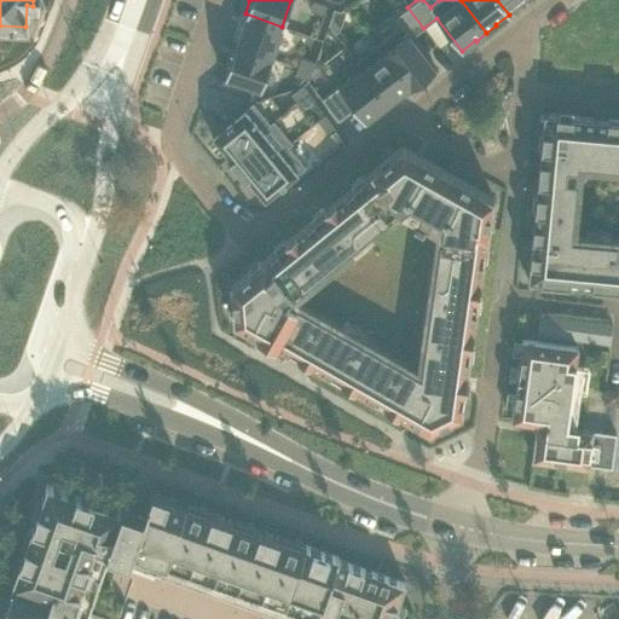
[(497,0),(509,15),(510,13),(507,10),(519,0),(497,0)]
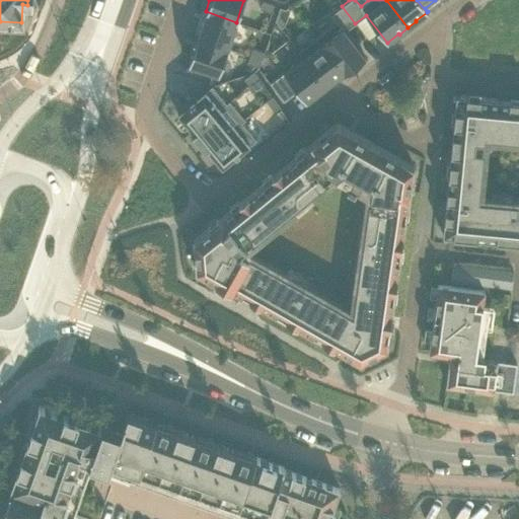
[(260,9),(271,12),(274,5),(262,1),(260,9)]
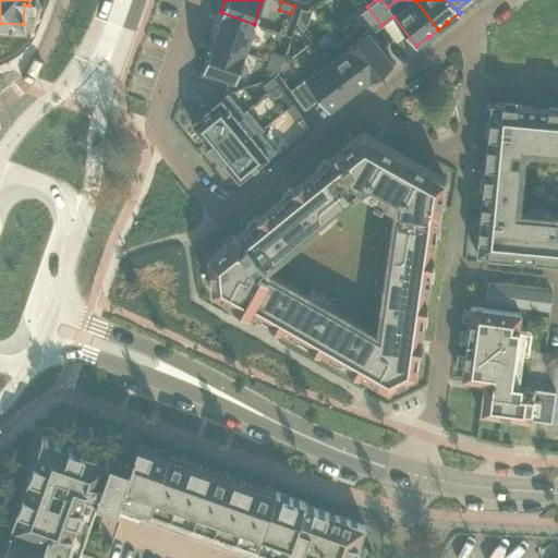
[(391,62),(370,34),(381,25),(367,7),(354,16),(361,24),(352,31),(340,39),(370,80),(391,62)]
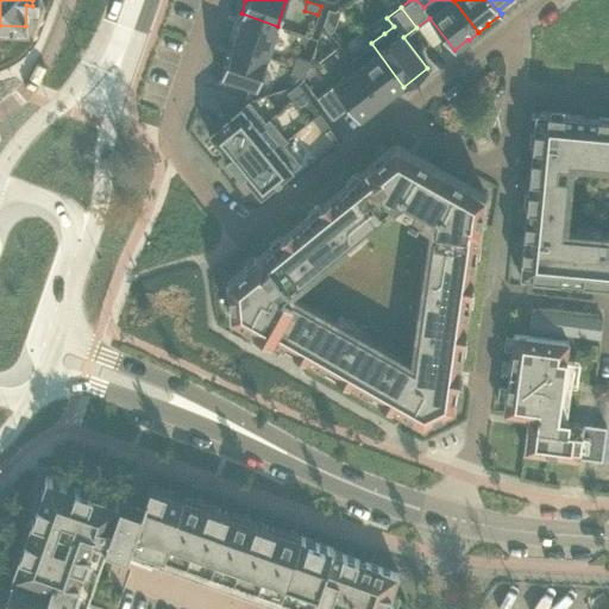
[(327,8),(322,24),(330,32),(339,12),(337,8),(334,11),(327,8)]
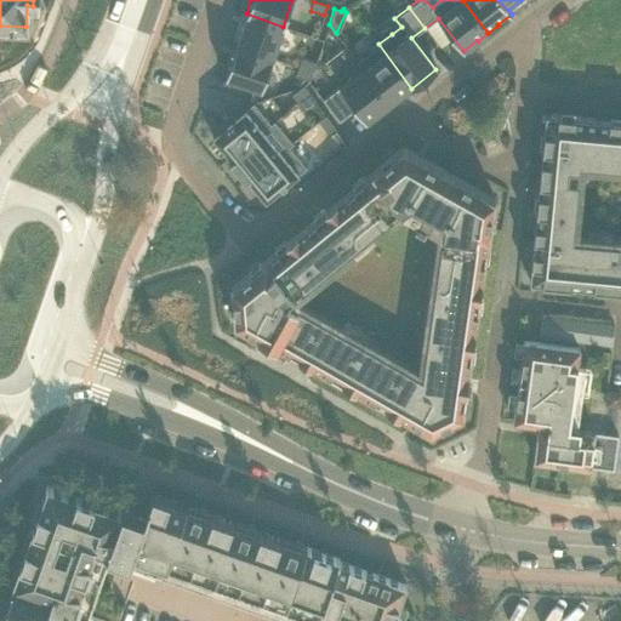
[(235,44),(235,45),(272,58),(283,27),(246,13),(246,15),(237,45),(235,44)]
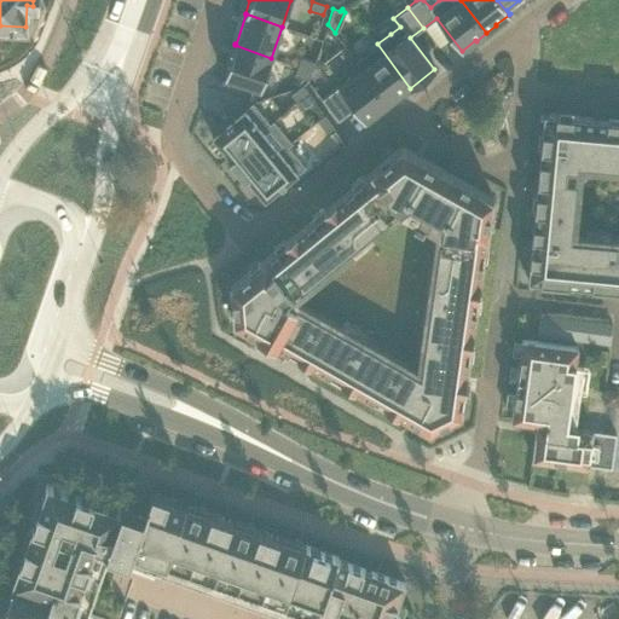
[(356,61),(388,103),(409,87),(410,88),(377,44),(356,61)]
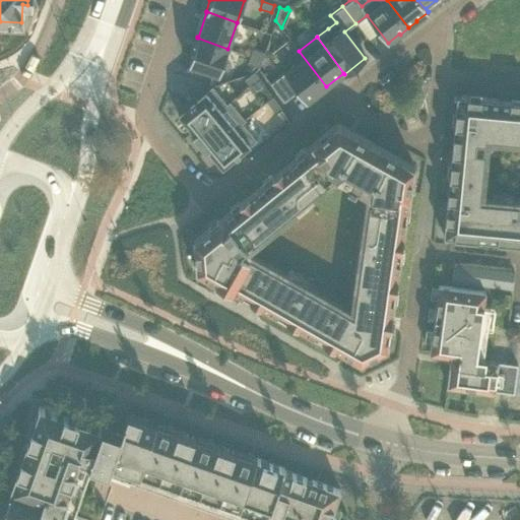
[(218,75),(228,49),(197,38),(188,65),(218,75)]
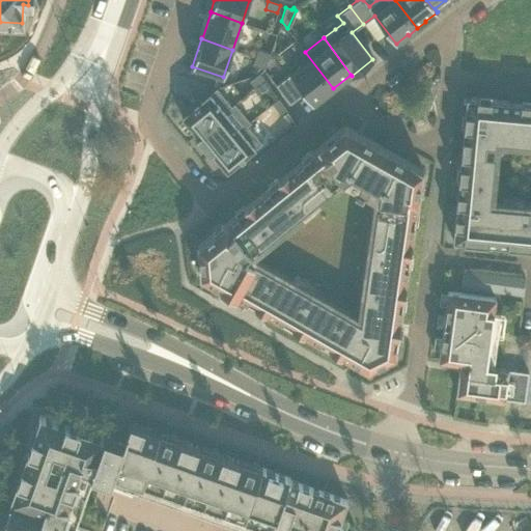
[(257,50),(255,57),(267,61),(269,53),(257,50)]
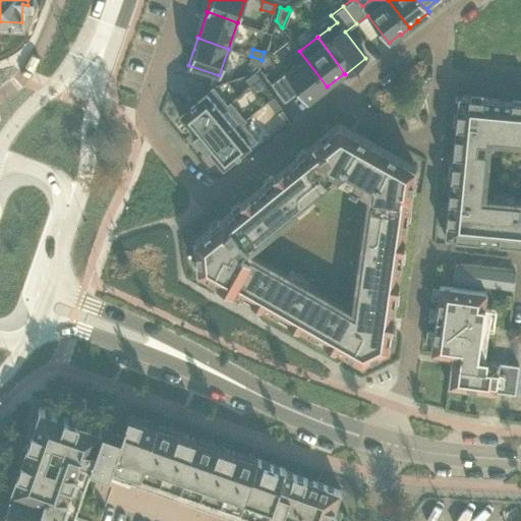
[(298,91),(306,102),(327,87),(299,51),(298,51),(303,58),(284,73),(298,91)]
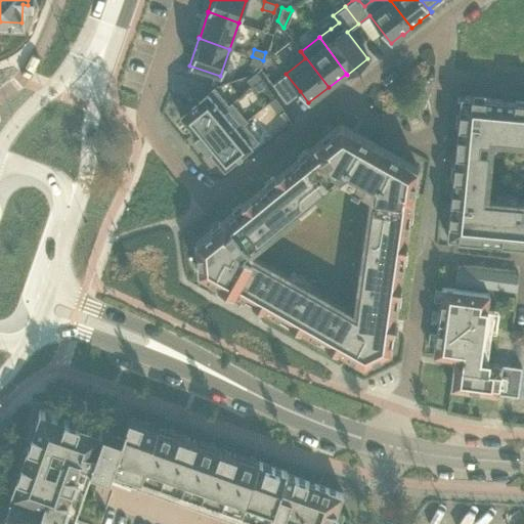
[(249,63),(260,68),(263,60),(252,56),(249,63)]
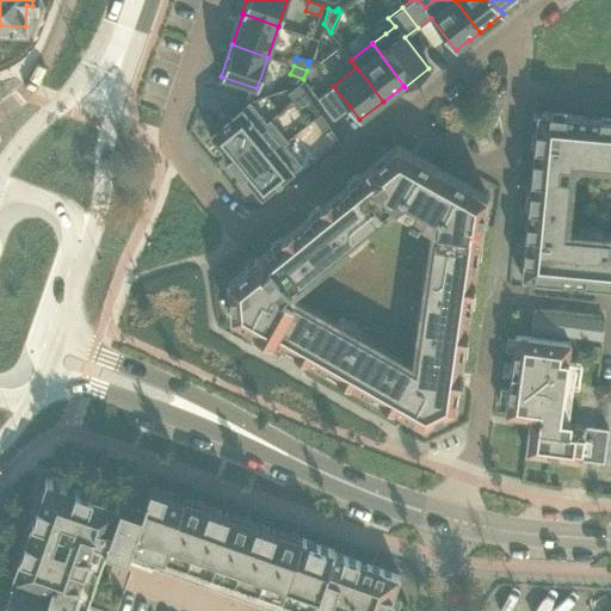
[(287,93),(292,100),(304,92),(298,85),(287,93)]
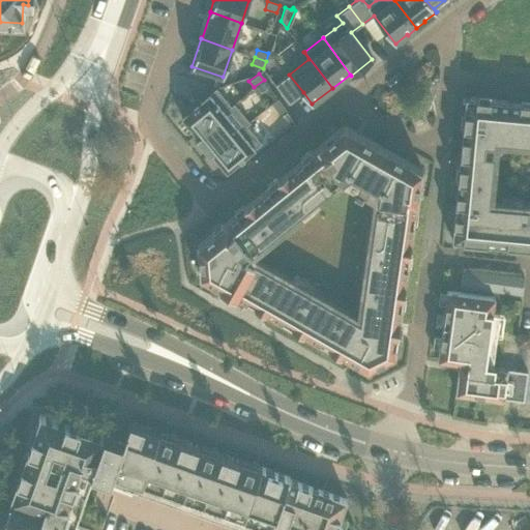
[(289,75),(275,85),(290,102),(303,92),(289,75)]
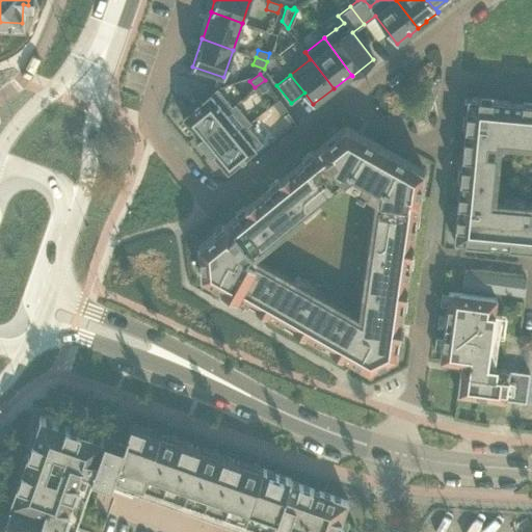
[(260,94),(269,86),(265,80),(255,87),(260,94)]
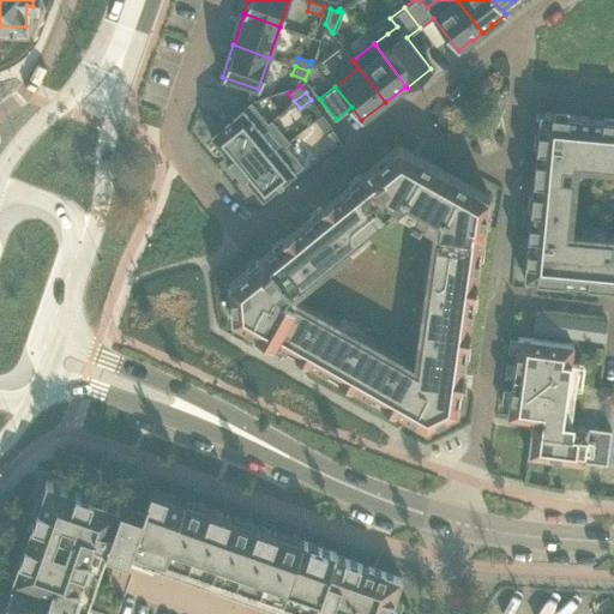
[(209,136),(227,157),(271,120),(271,119),(268,122),(250,102),(233,115),(228,109),(214,121),(218,127),(209,136)]
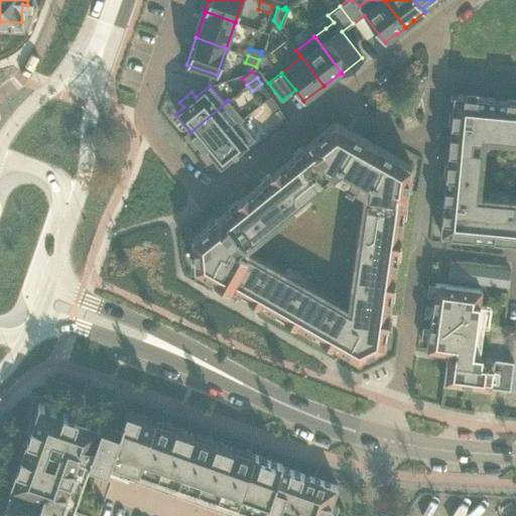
[(447,150),(439,234),(515,241),(515,100),(453,95),(448,137),(448,138),(447,149),(447,150)]
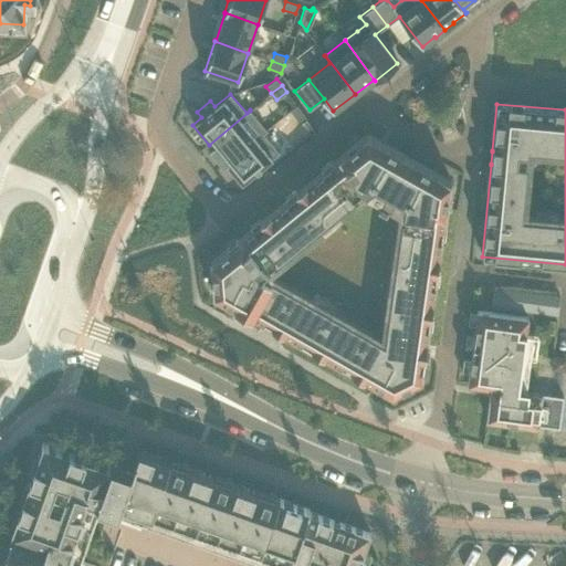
[(290,109),(297,121),(304,115),(296,105),(290,109)]
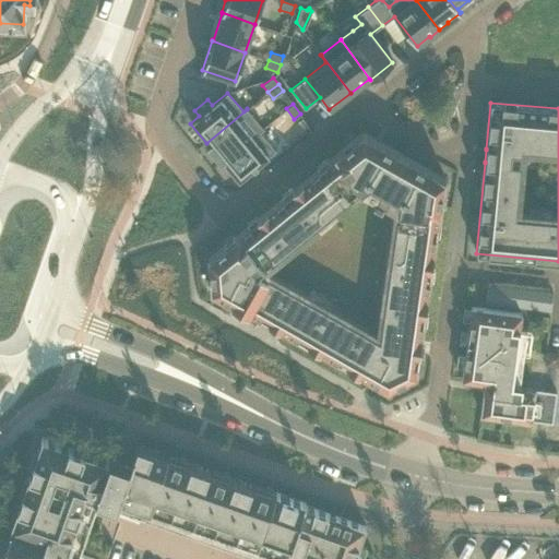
[(221,161),(222,162),(262,128),(247,109),(206,143),(207,144),(206,145),(219,161),(221,161)]
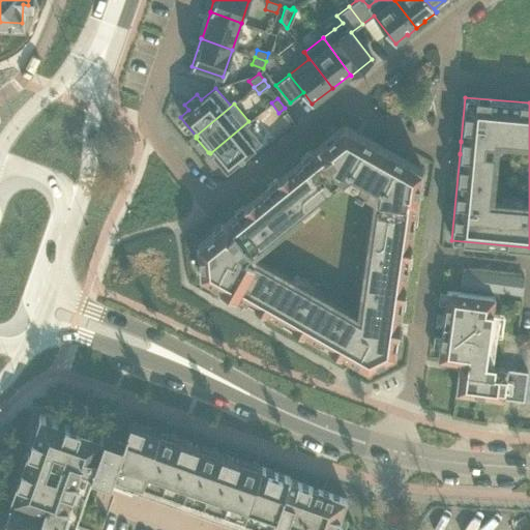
[(249,122),(248,121),(210,153),(226,172),(261,143),(246,125),(249,122)]
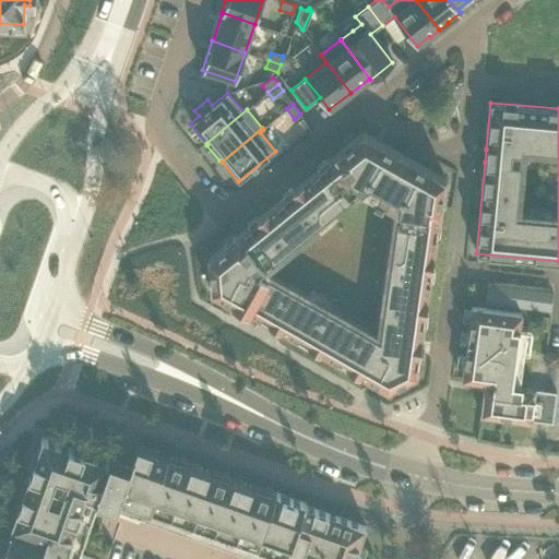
[(444,179),(361,132),(334,155),(207,259),(210,290),(230,302),(234,305),(245,311),(248,312),(272,325),(284,332),(284,333),(387,391),(416,377),(419,354),(420,341),(439,215),(444,179)]
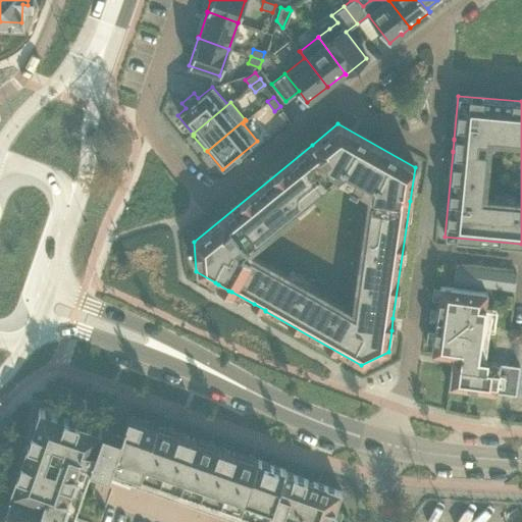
[(455,264),(454,273),(465,274),(466,266),(455,264)]
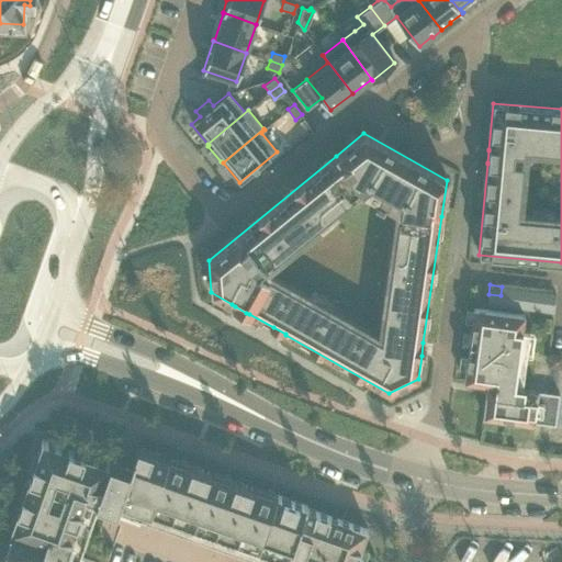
[(502,287),(501,295),(512,298),(513,288),(502,287)]
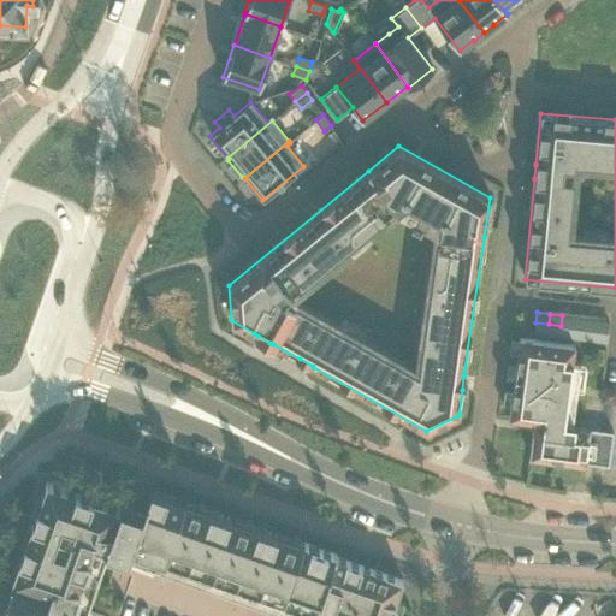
[(562,315),(561,326),(573,327),(574,318),(562,315)]
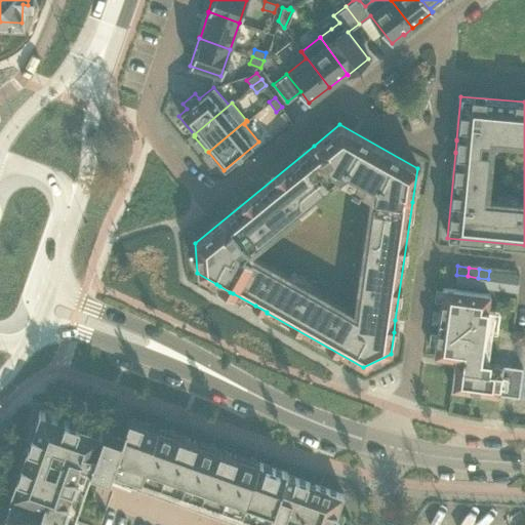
[(489,271),(488,279),(498,281),(500,272),(489,271)]
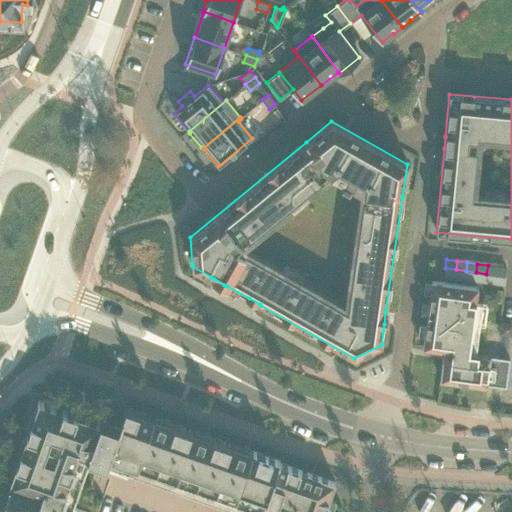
[(488,265),(486,274),(497,275),(498,266),(488,265)]
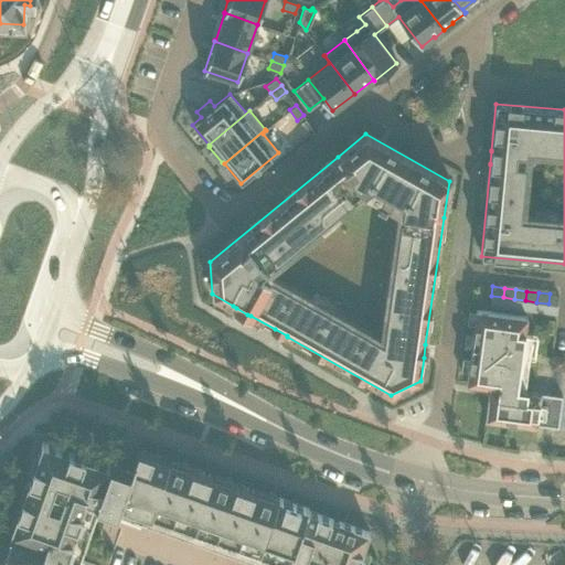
[(548,304),(547,313),(555,315),(558,295),(550,294),(548,304)]
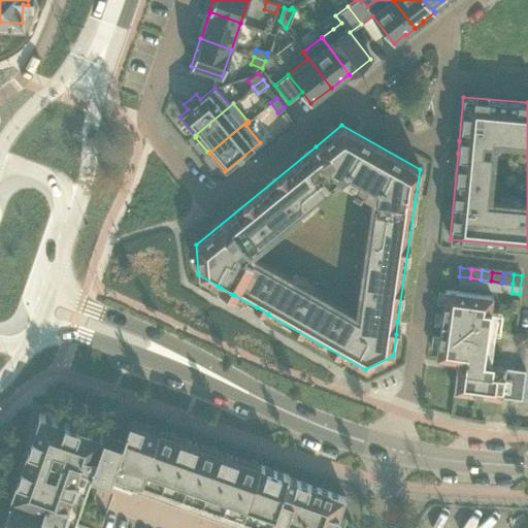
[(459,276),(458,286),(468,287),(470,277),(459,276)]
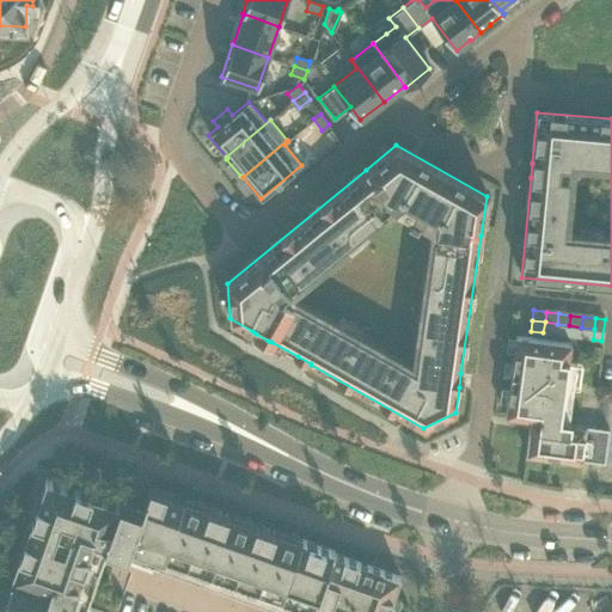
[(545,322),(543,332),(556,334),(557,324),(545,322)]
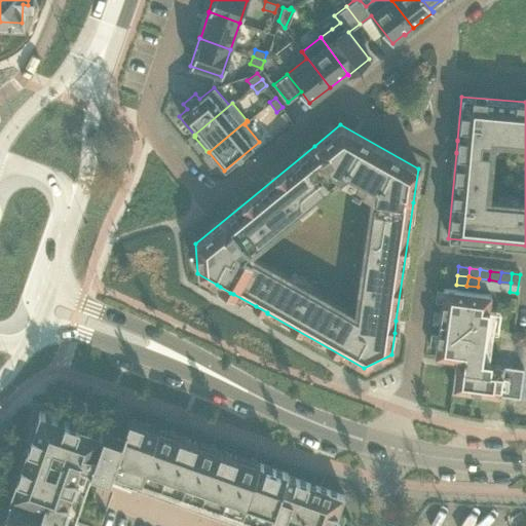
[(479,278),(478,287),(488,289),(489,279),(479,278)]
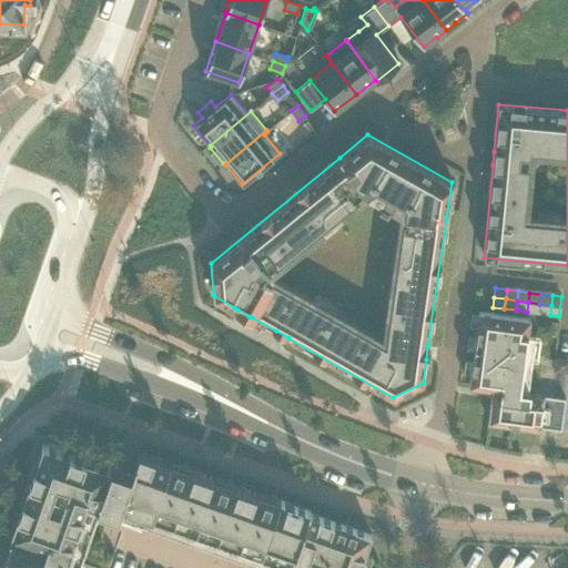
[(528,302),(527,312),(538,313),(539,304),(528,302)]
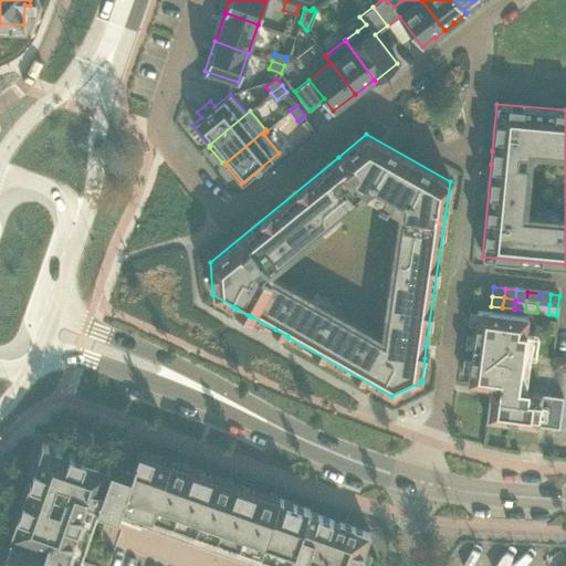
[(537,303),(536,312),(548,314),(549,304),(537,303)]
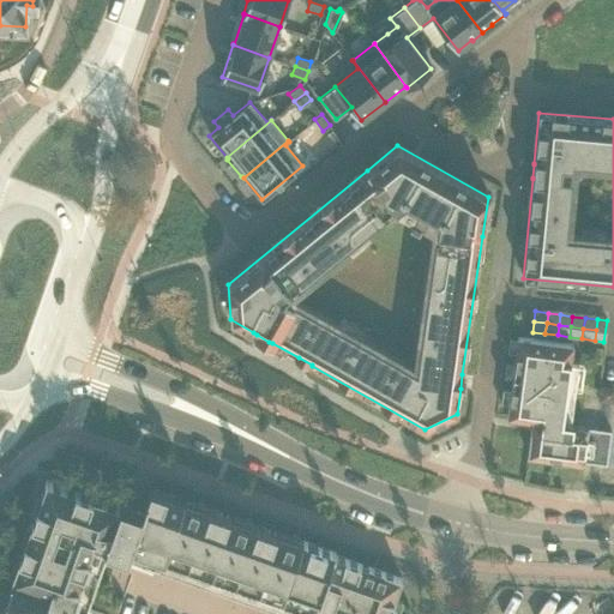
[(517,337),(506,417),(531,420),(527,455),(582,462),(606,464),(611,431),(587,427),(572,425),(573,423),(561,421),(572,344),(517,337)]
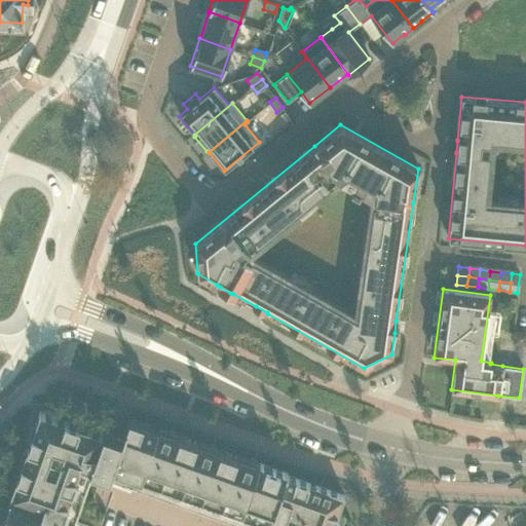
[(74,520),(73,519),(90,472),(109,478),(109,477),(138,487),(141,478),(239,513),(236,522),(249,525),(340,525),(344,516),(337,513),(343,495),(286,476),(287,474),(259,463),(259,464),(258,463),(259,460),(241,453),(239,457),(218,449),(219,446),(200,439),(199,443),(177,435),(178,430),(160,424),(159,428),(128,417),(121,439),(103,433),(102,434),(39,411),(35,422),(32,421),(28,436),(30,437),(27,447),(24,446),(17,463),(21,464),(16,476),(13,476),(8,489),(11,490),(0,521),(0,524),(5,525),(83,525),(84,525),(73,521),(74,520)]
